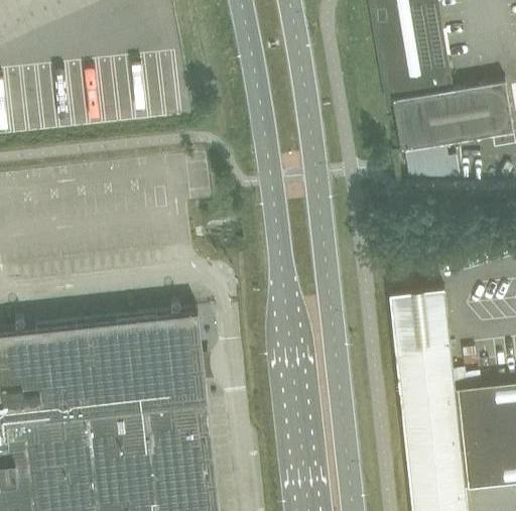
[(447,60),(444,61),(433,0),(371,0),(388,102),(392,101),(400,151),(405,151),(409,177),(460,178),(457,158),(446,160),(444,144),(492,136),(494,147),(515,144),(505,81),(453,90),(447,60)]
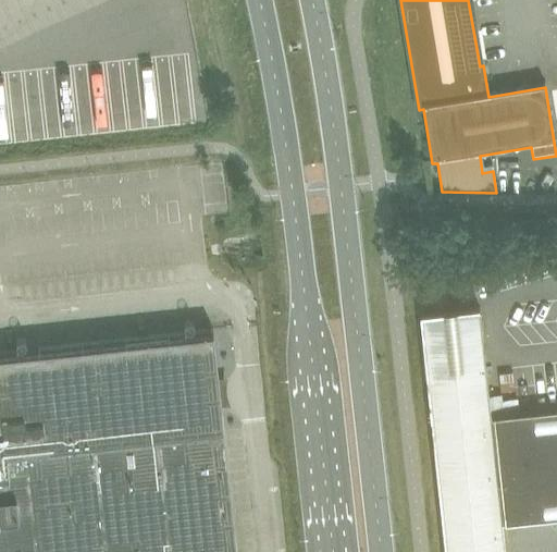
[(425,287),(423,279),(416,281),(417,289),(425,287)]
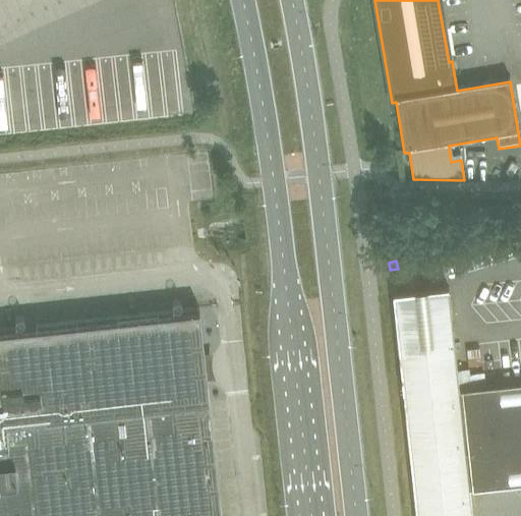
[(455,375),(446,293),(393,298),(415,515),(520,515),(520,386),(484,391),(457,394),(455,375)]
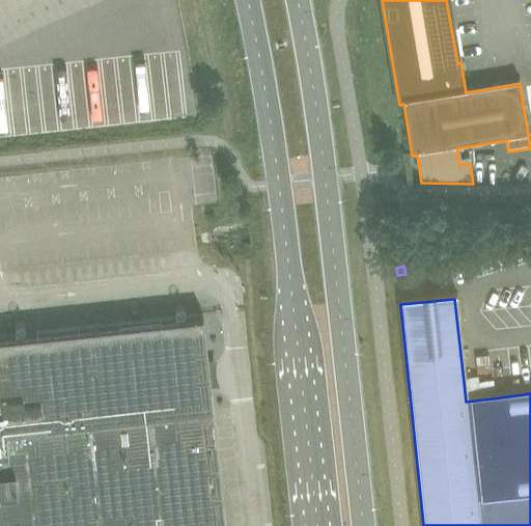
[(202,319),(0,339),(0,525),(224,525),(211,391),(210,391),(202,319)]
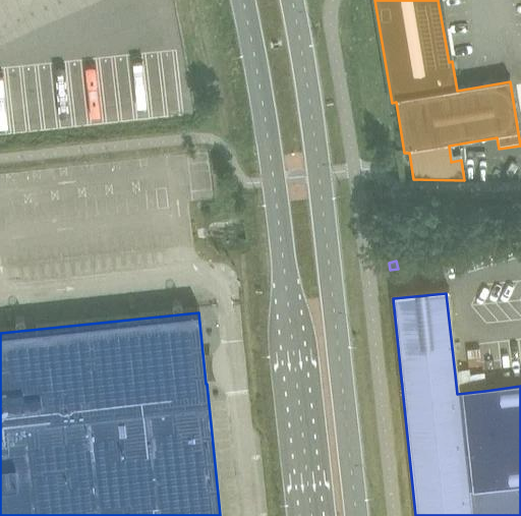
[(468,374),(455,375),(457,394),(484,391),(483,379),(469,381),(468,374)]
